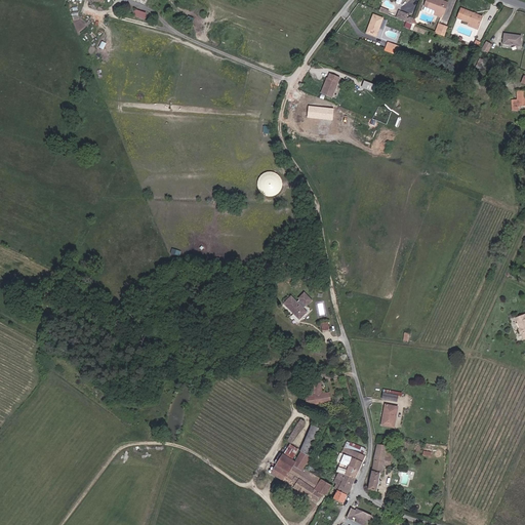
[(440,9),(436,7),(438,0),(421,0),(420,3),(432,7),(430,11),(438,14),(440,9)]
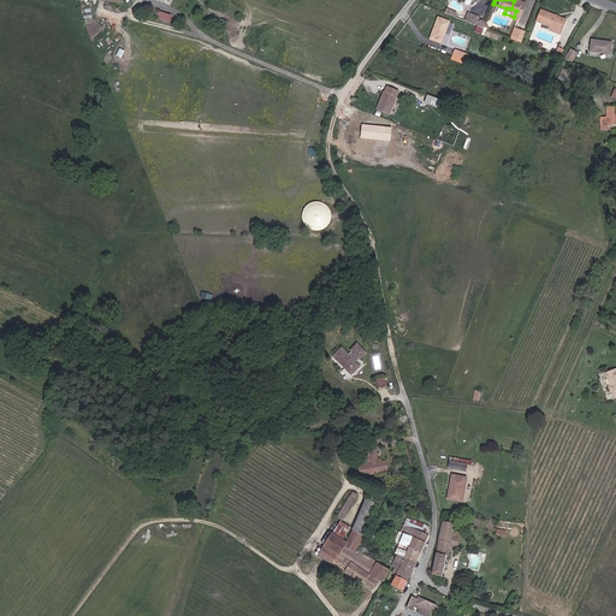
[(507,9),(493,4),(491,9),(504,13),(507,9)]
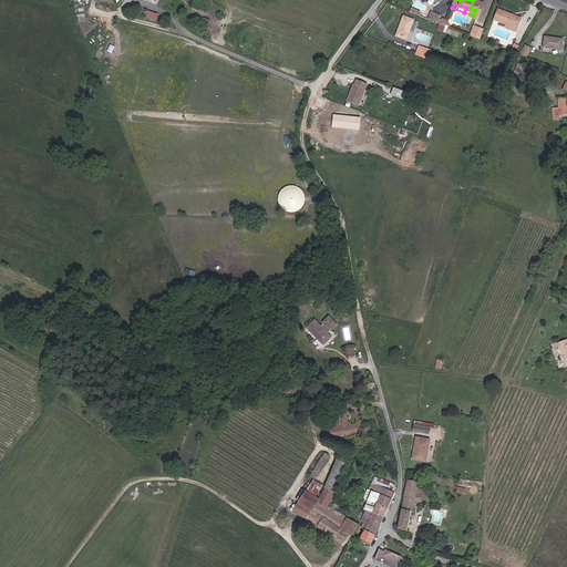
[(146,9),(145,16),(158,20),(161,14),(146,9)]
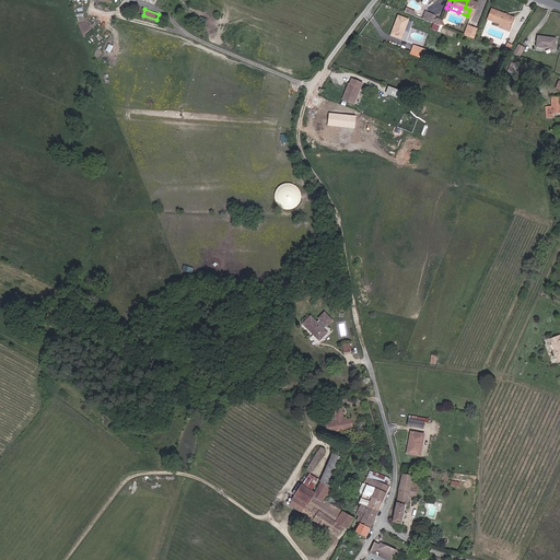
[(509,28),(513,18),(493,9),(489,20),(499,24),(509,28)]
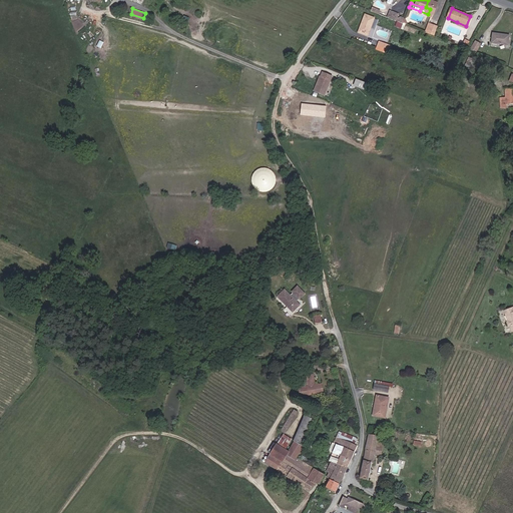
[(395,12),(387,9),(384,15),(392,18),(395,12)]
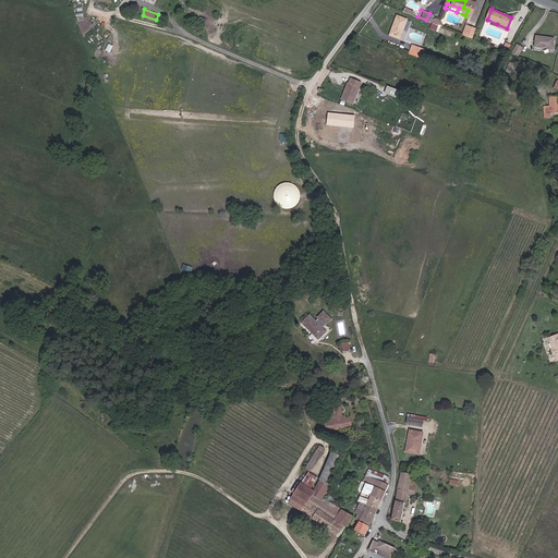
[(390,35),(400,38),(405,20),(396,15),(390,35)]
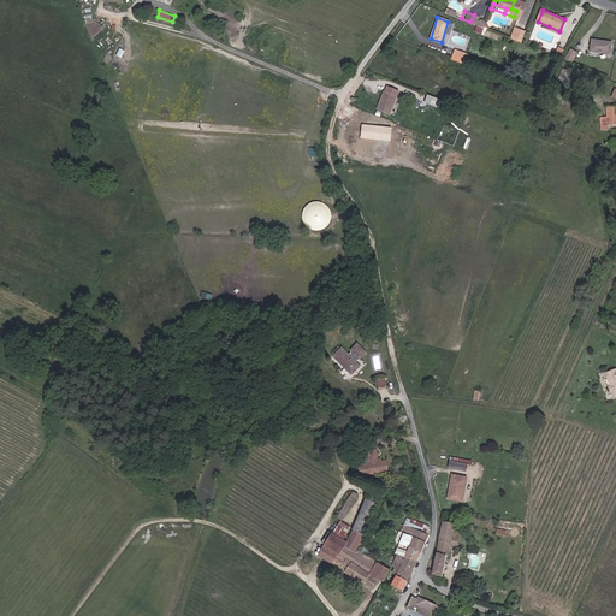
[(510,37),(517,40),(522,29),(514,27),(510,37)]
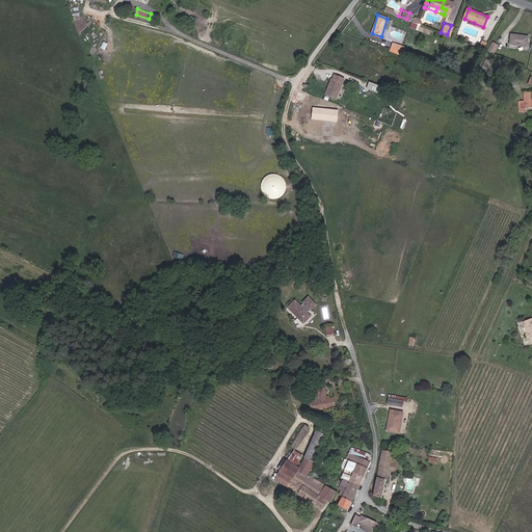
[(510,45),(527,46),(528,35),(511,34),(510,45)]
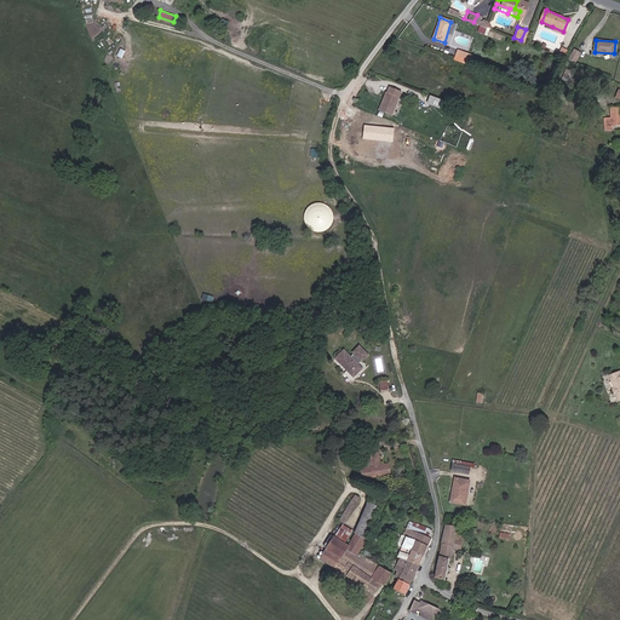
[(572,50),(578,53),(583,45),(577,41),(572,50)]
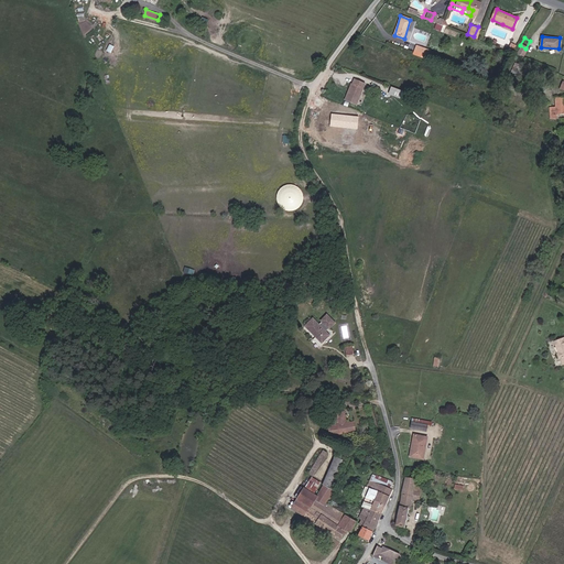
[(416,50),(429,54),(432,49),(419,43),(416,50)]
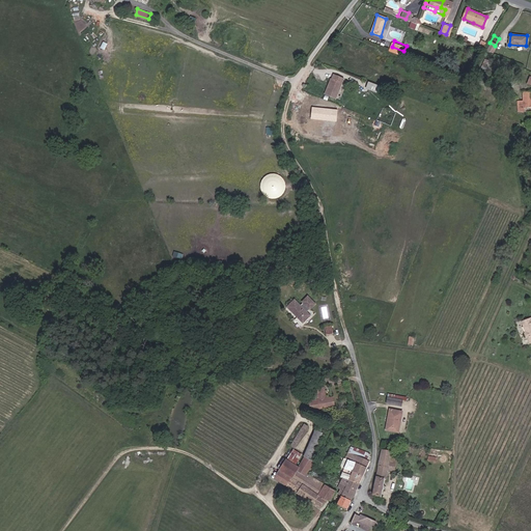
[(346,80),(337,76),(335,81),(334,80),(328,95),(339,99),(346,80)]
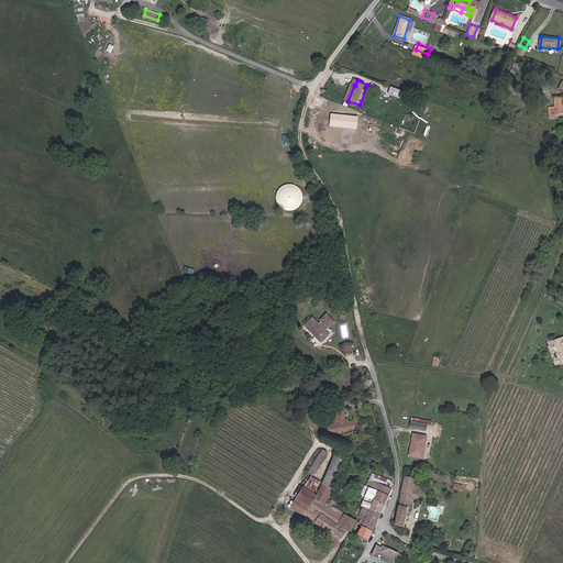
[(406,94),(392,88),(388,94),(404,100),(406,94)]
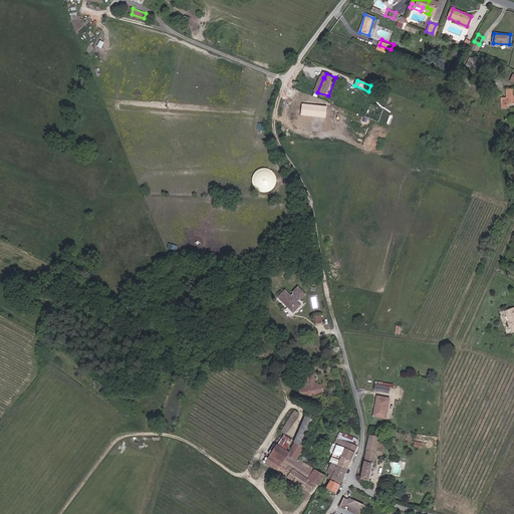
[(507,102),(513,101),(513,85),(506,86),(507,94),(501,95),(502,106),(507,105),(507,102)]
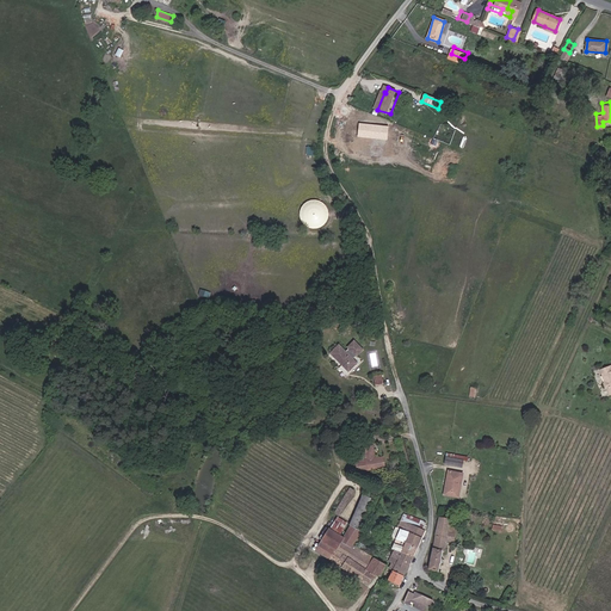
[(419,112),(407,107),(403,118),(415,123),(419,112)]
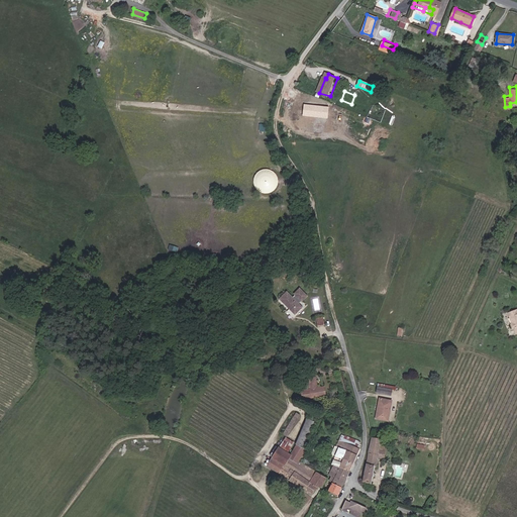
[(274,195),(279,182),(274,180),(277,174),(263,168),(260,177),(262,178),(257,188),(274,195)]
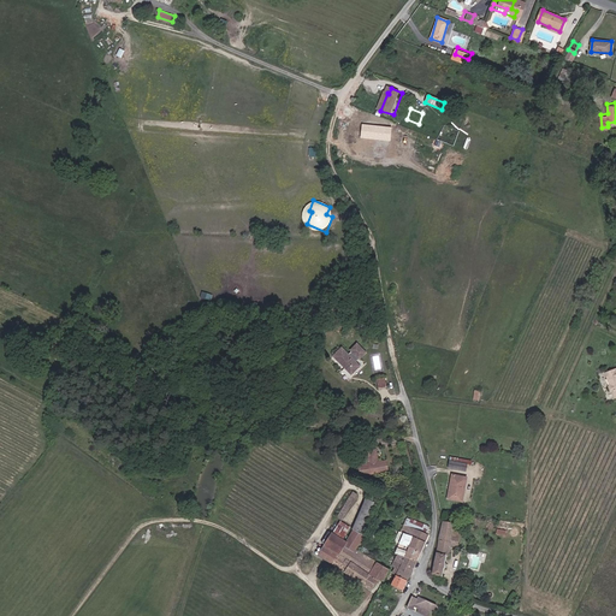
[(368,354),(369,354),(375,348),(367,338),(360,345),(361,347),(357,349),(351,343),(342,351),(360,369),(368,361),(365,357),(368,354)]
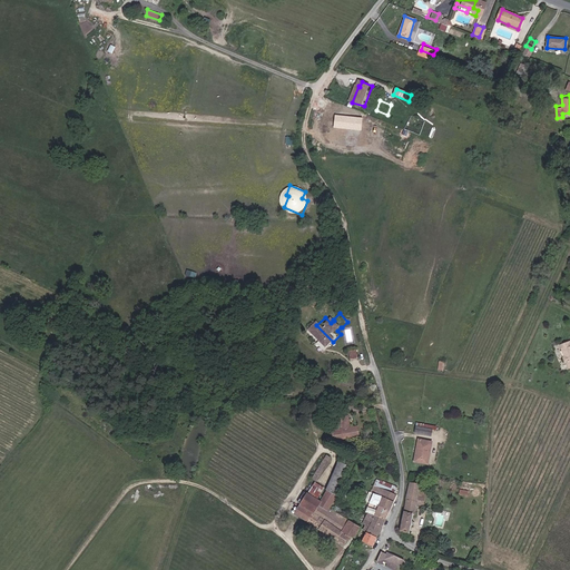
[(569,342),(560,346),(564,356),(563,359),(566,363),(567,363),(569,369),(569,342)]
